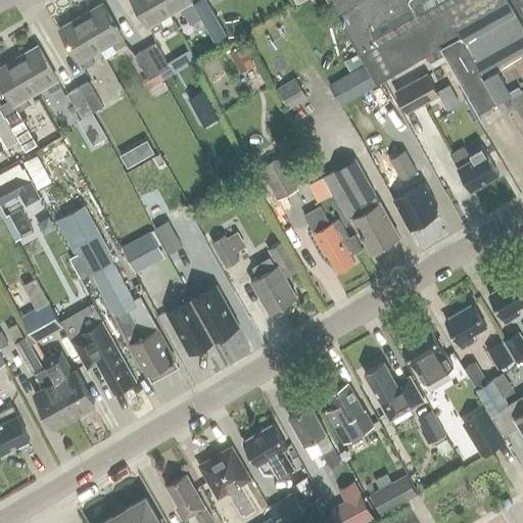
[(161,0),(133,0),(153,33),(163,27),(159,19),(170,13),(161,0)]
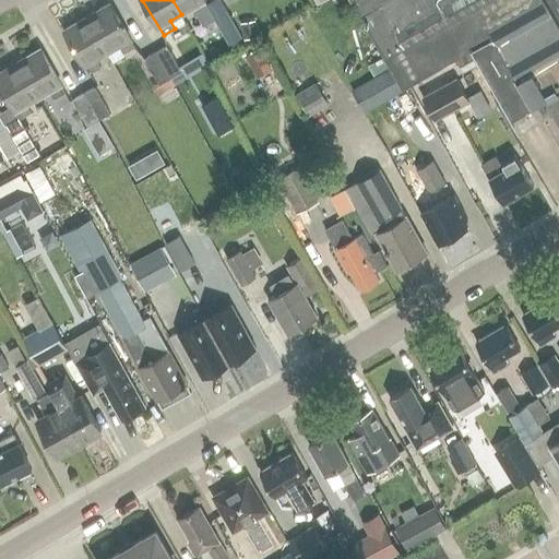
[(173,0),(181,14),(193,8),(203,26),(215,19),(230,44),(241,37),(219,0),(173,0)]
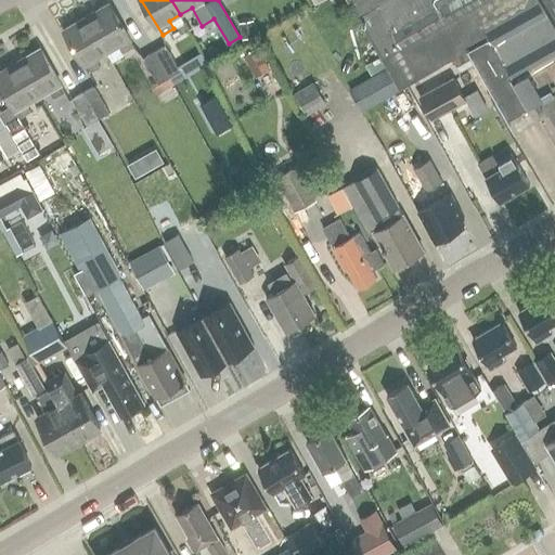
[(314,0),(315,1),(317,0),(349,0),(382,55),(388,68),(398,86),(400,88),(452,56),(467,48),(475,61),(515,130),(540,116),(542,120),(554,142),(554,24),(541,0),(314,0)]
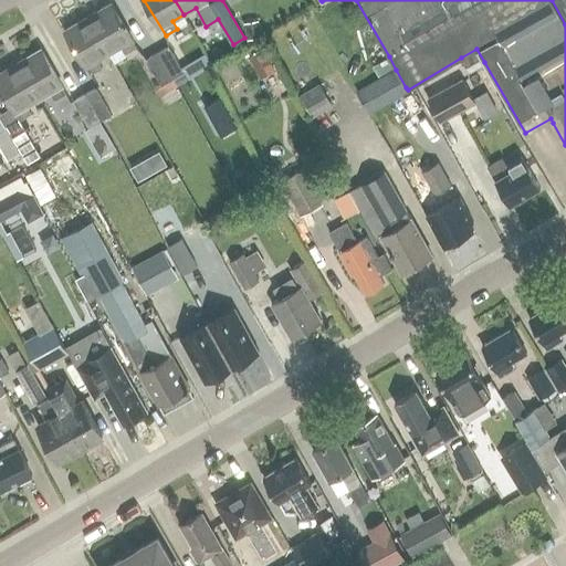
[(565,0),(556,0),(565,17),(565,0)]
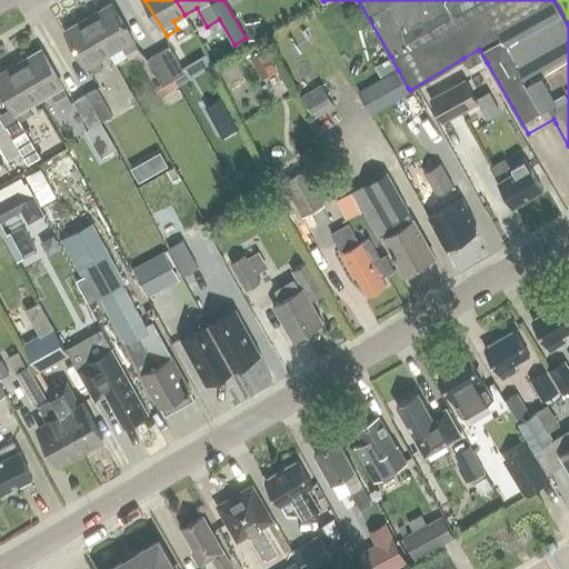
[(110,53),(121,47),(126,55),(137,48),(112,5),(89,18),(110,53)]
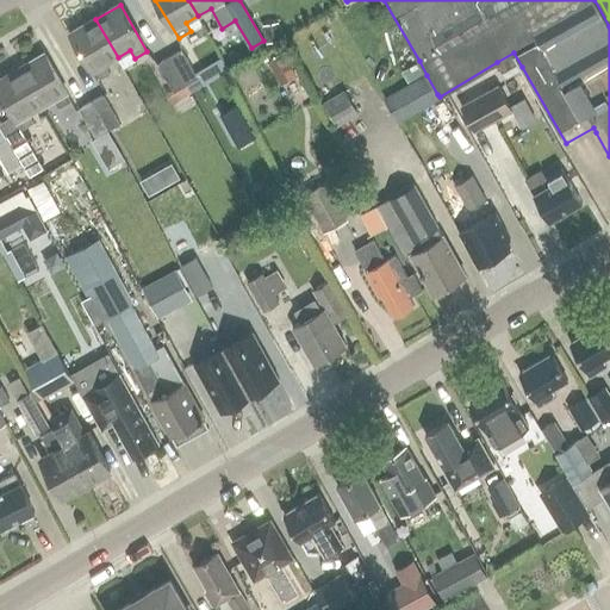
[(105,64),(118,57),(95,19),(70,33),(98,80),(110,73),(105,64)]
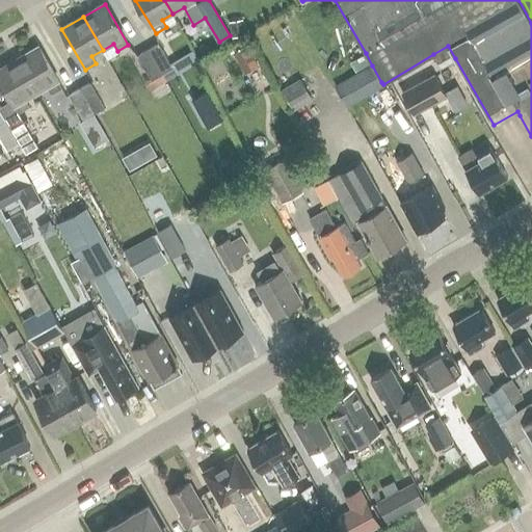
[(233,36),(246,34),(244,19),(231,21),(233,36)]
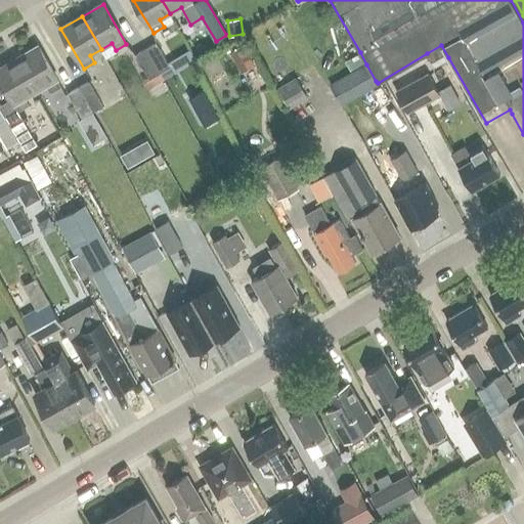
[(156,42),(145,48),(160,74),(171,68),(156,42)]
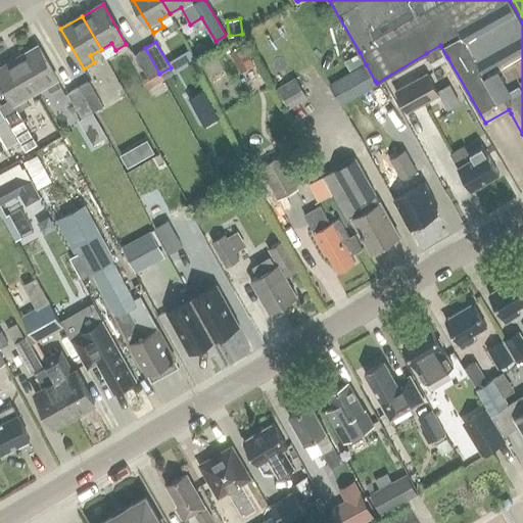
[(440,45),(426,53),(433,65),(447,57),(440,45)]
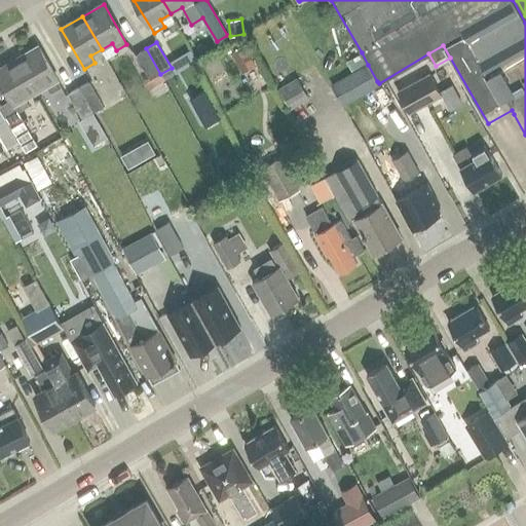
[(38,46),(16,59),(36,92),(46,86),(50,94),(62,87),(38,46)]
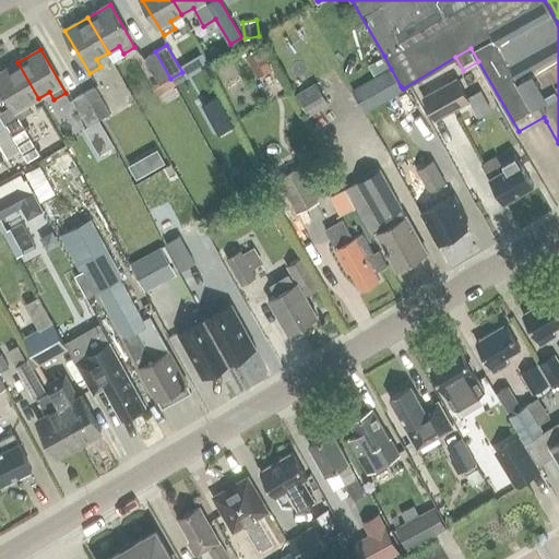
[(270,64),(261,49),(247,58),(256,73),(270,64)]
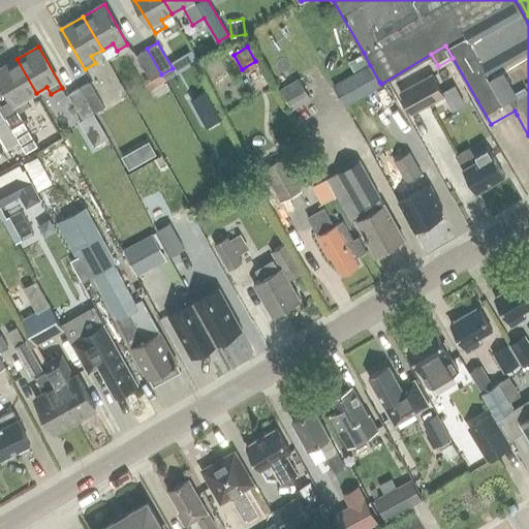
[(147,49),(136,55),(151,80),(161,74),(147,49)]
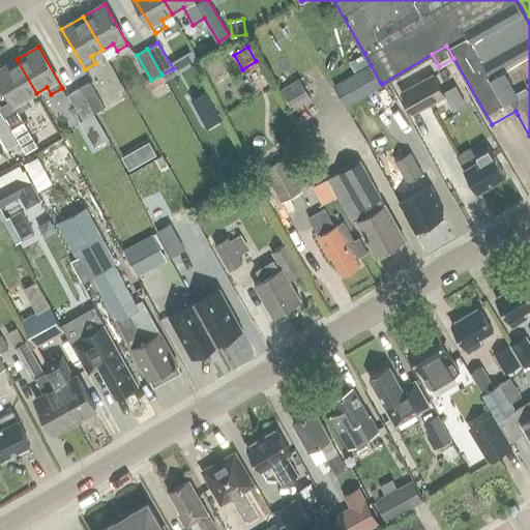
[(193,50),(185,54),(193,65),(200,61),(193,50)]
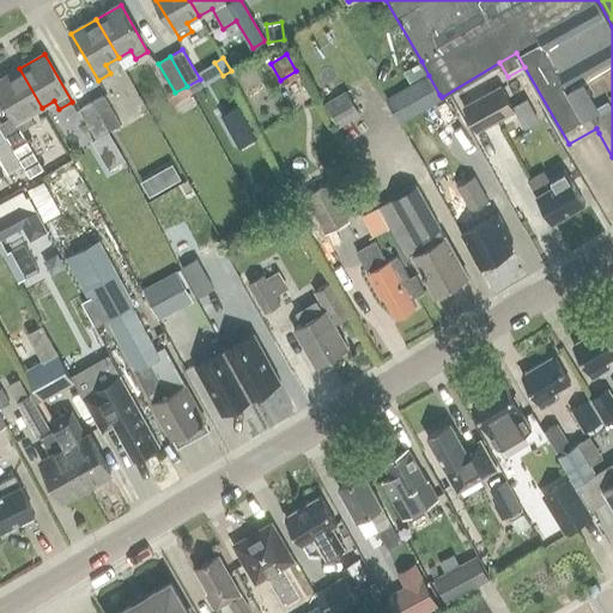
[(35,123),(30,115),(42,108),(19,68),(0,79),(0,92),(22,131),(35,123)]
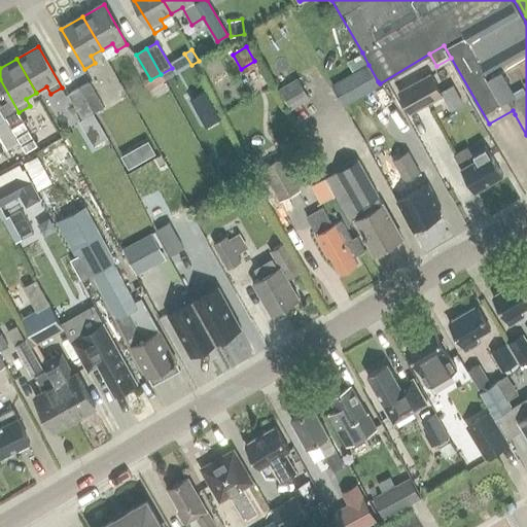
[(378,81),(369,65),(332,84),(344,104),(380,83),(378,81)]
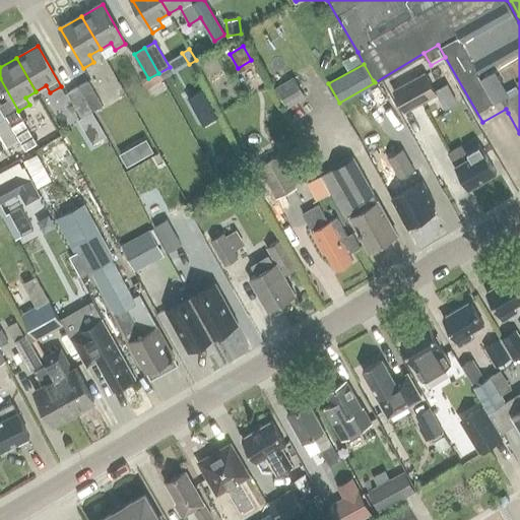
[(438,94),(426,72),(392,90),(404,113),(438,94)]
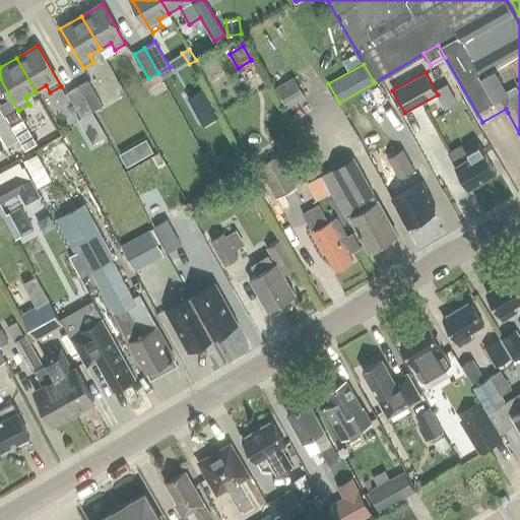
[(294,76),(275,87),(287,108),(306,96),(294,76)]
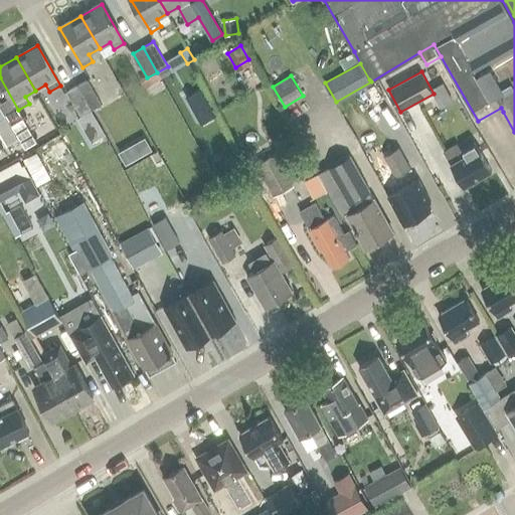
[(88,80),(77,87),(92,111),(102,105),(88,80)]
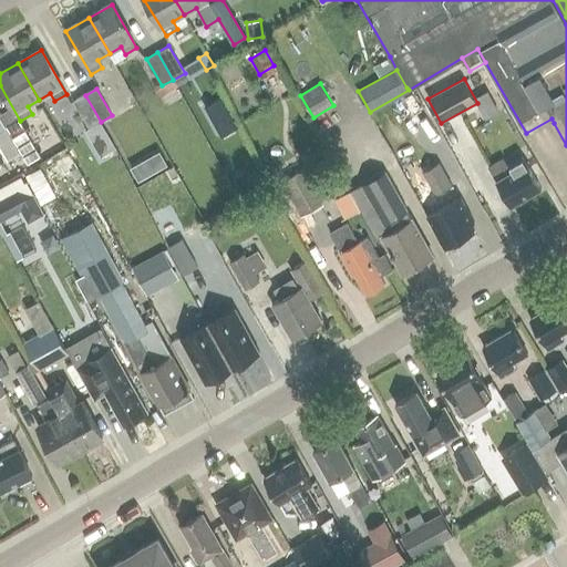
[(478,95),(486,116),(500,111),(491,90),(478,95)]
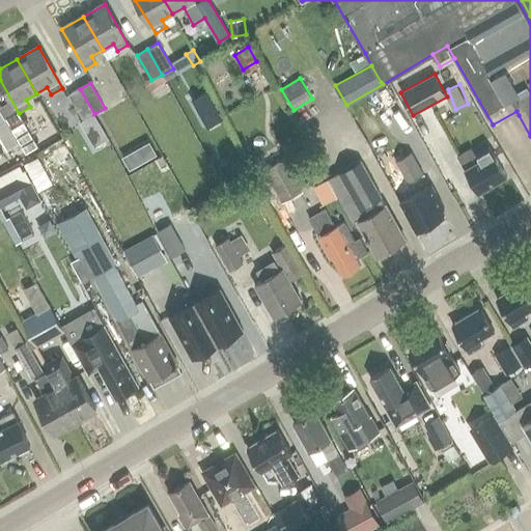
[(84,120),(94,114),(80,89),(68,95),(84,120)]
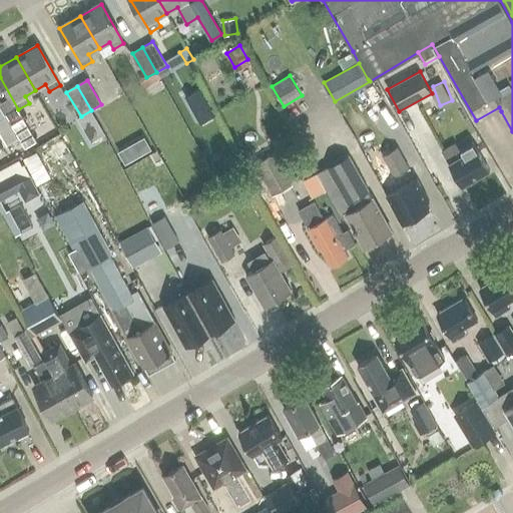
[(200,88),(184,96),(198,123),(215,114),(200,88)]
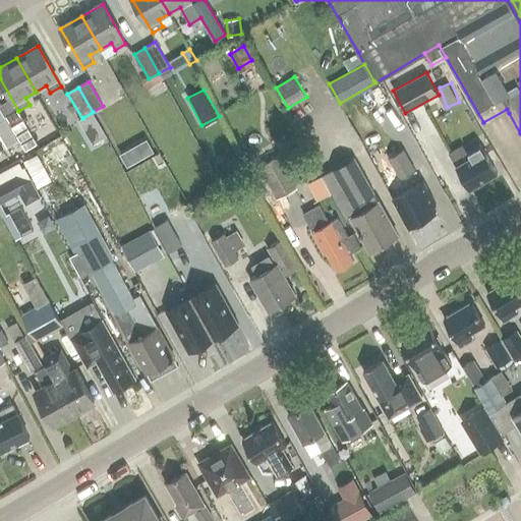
[(0,133),(7,147),(18,140),(5,118),(0,121),(0,133)]
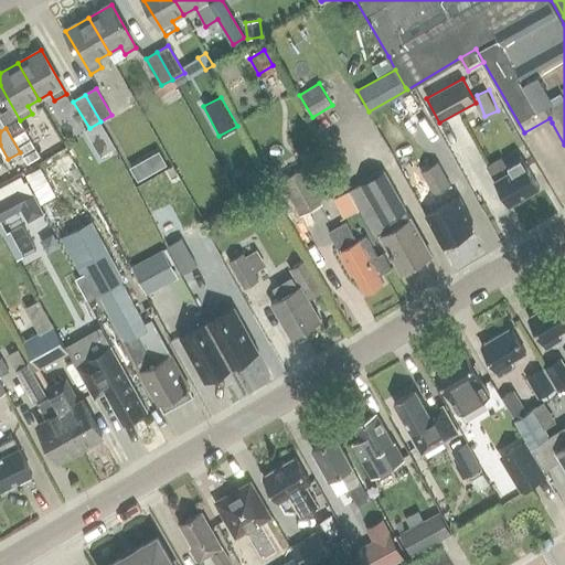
[(28,163),(40,157),(24,129),(12,137),(28,163)]
